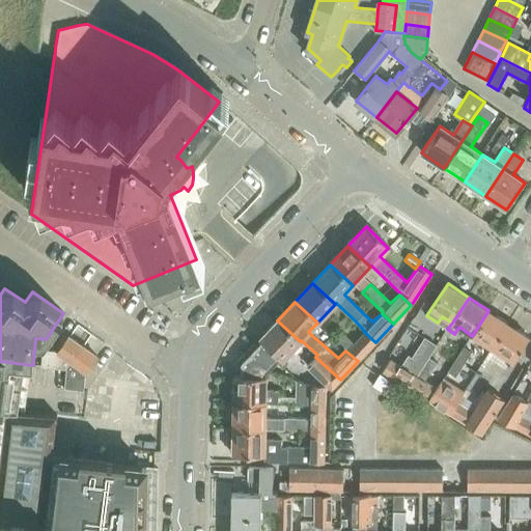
[(472,336),(492,348),(508,324),(488,310),(472,336)]
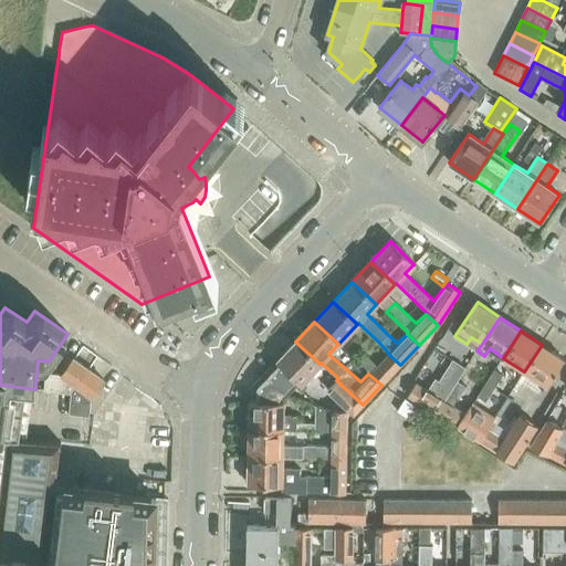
[(278,364),(275,367),(292,384),(295,380),(300,385),(320,364),(295,342),(275,362),(278,364)]
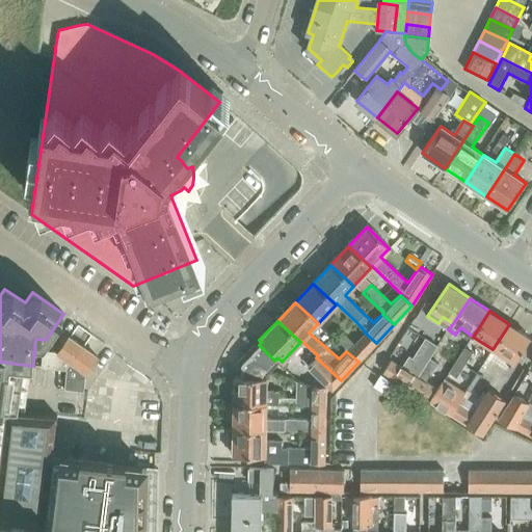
[(509,324),(493,349),(513,363),(530,338),(509,324)]
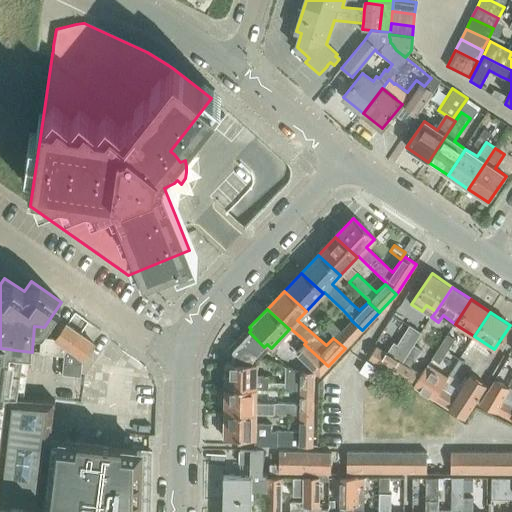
[(335,336),(333,338),(345,348),(362,330),(351,320),(341,330),(332,322),(326,328),(335,336)]
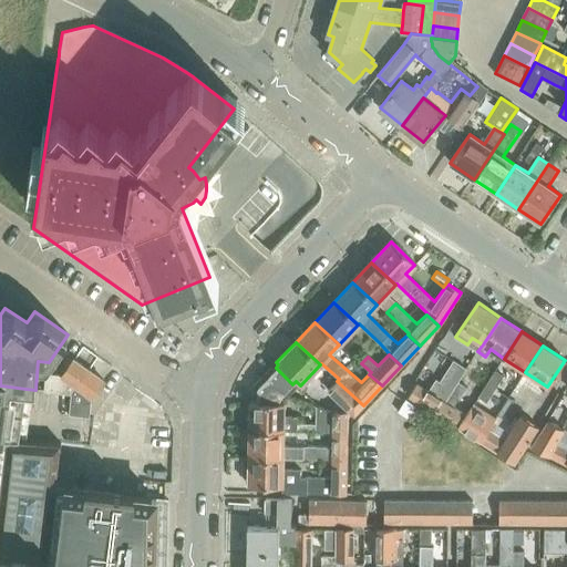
[(43,391),(71,394),(88,370),(73,360),(62,377),(44,375),(43,391)]
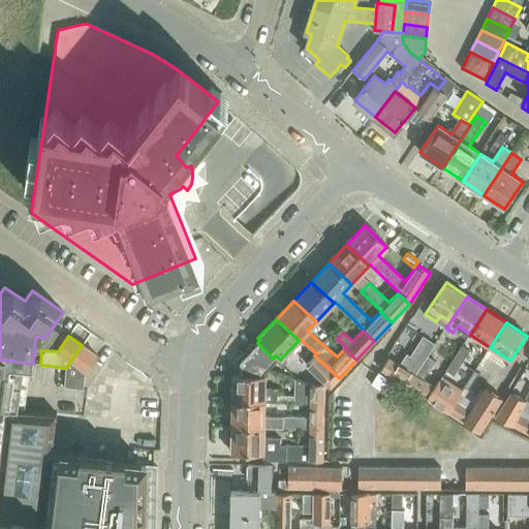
[(410,345),(398,364),(387,356),(379,370),(406,387),(415,374),(428,355),(426,354),(434,343),(425,337),(416,349),(410,345)]
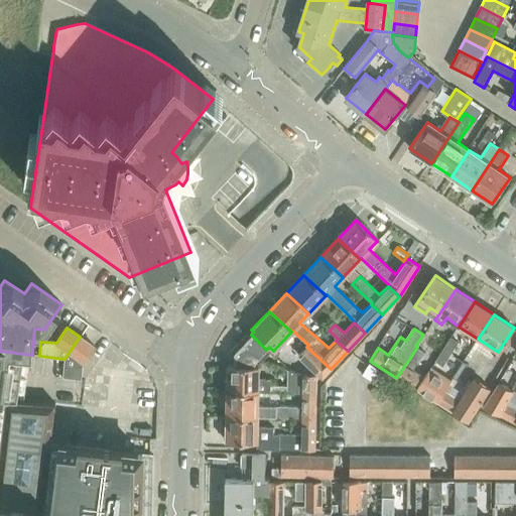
[(234,353),(234,362),(255,362),(266,350),(251,335),(234,353)]
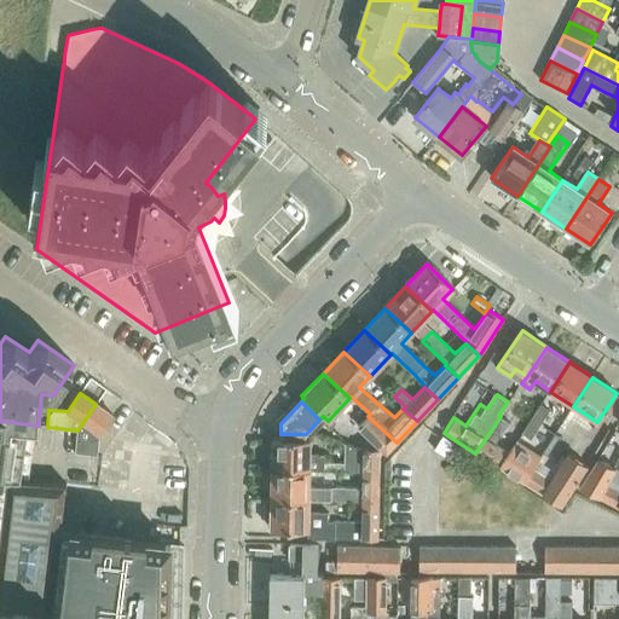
[(520,432),(530,438),(548,409),(539,403),(520,432)]
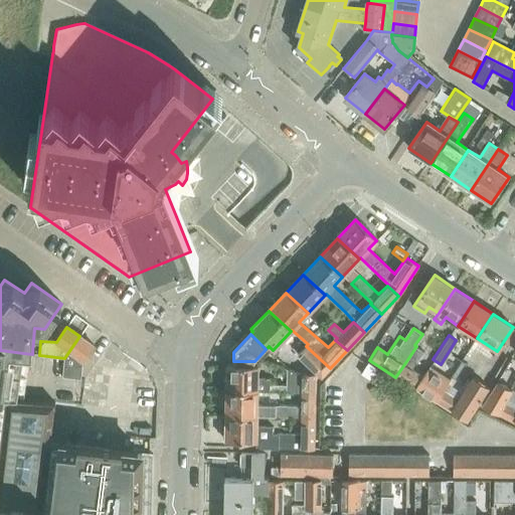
[(79,336),(64,358),(62,376),(79,378),(81,361),(93,345),(79,336)]
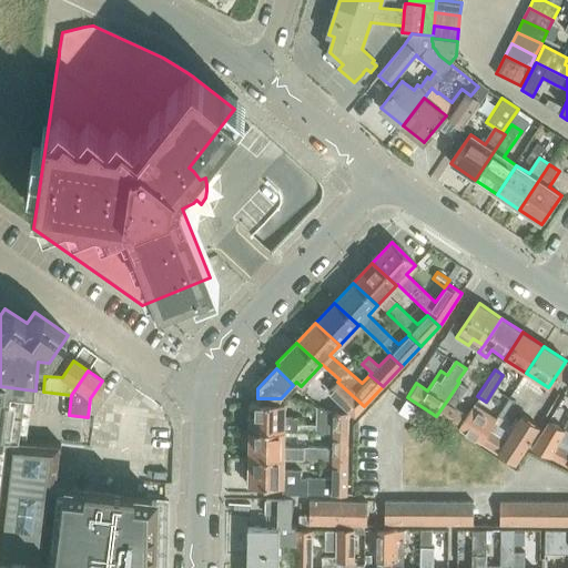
[(364,406),(337,382),(327,392),(343,406),(346,409),(348,411),(354,416),(364,406)]
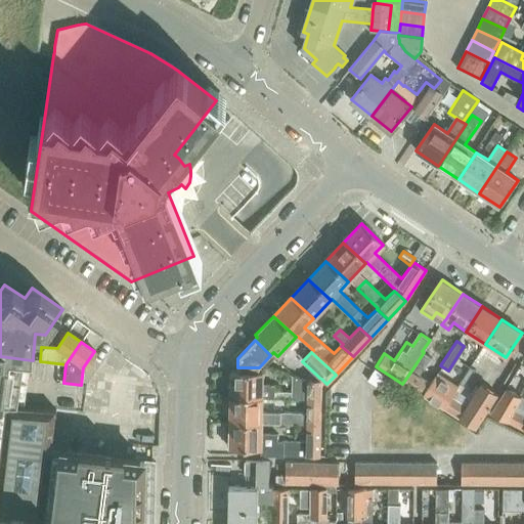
[(424,352),(411,370),(402,384),(418,393),(426,381),(418,375),(422,368),(423,369),(431,357),(424,352)]
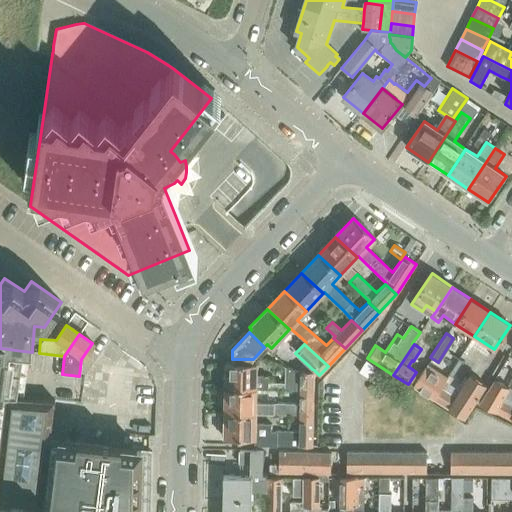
[(23,351),(0,348),(0,395),(16,397),(23,351)]
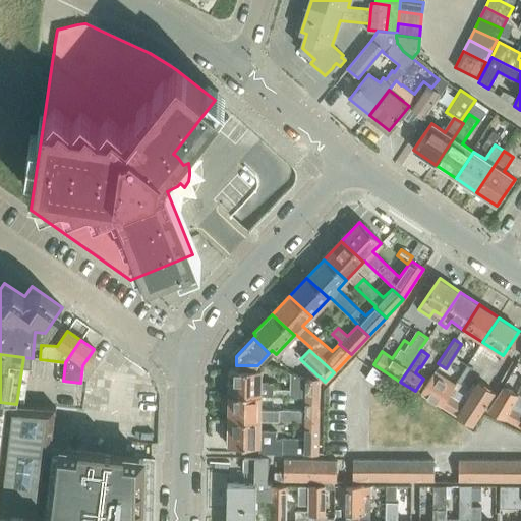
[(229,369),(229,395),(259,395),(259,396),(272,396),(290,396),(304,397),(319,398),(320,381),(320,378),(303,378),(302,378),(291,373),(290,390),(273,389),(273,382),(259,382),(261,369),(257,369),(257,365),(236,365),(235,369),(229,369)]
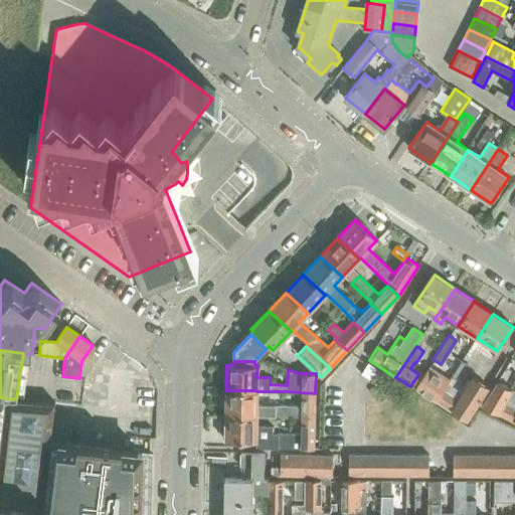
[(367,362),(360,373),(366,377),(377,384),(384,373),(367,362)]
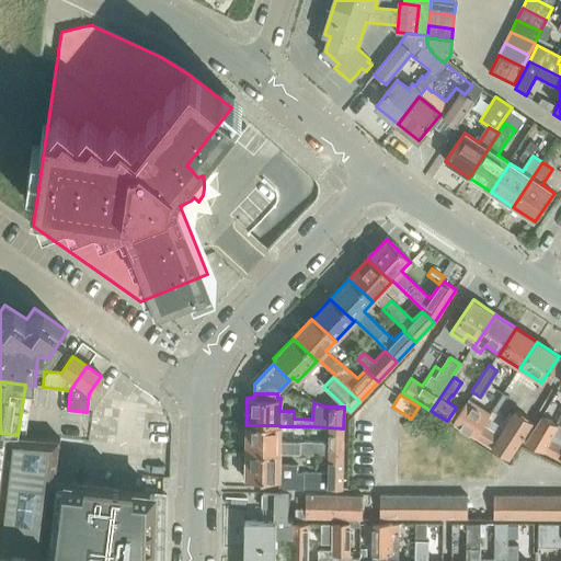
[(473,437),(481,425),(489,412),(467,399),(451,424),(473,437)]
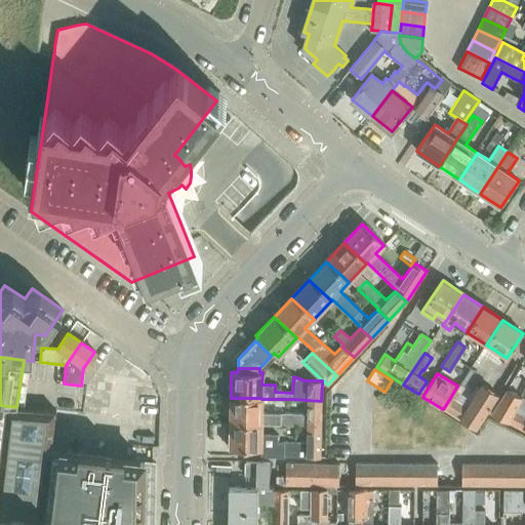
[(480,382),(466,407),(458,417),(477,429),(498,394),(480,382)]
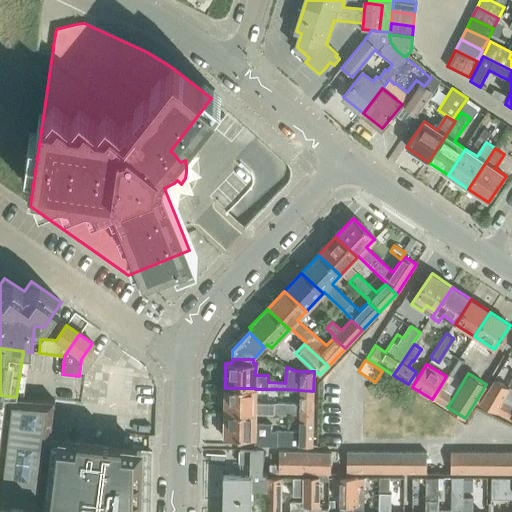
[(478,403),(495,412),(510,420),(511,416),(511,388),(493,379),(478,403)]
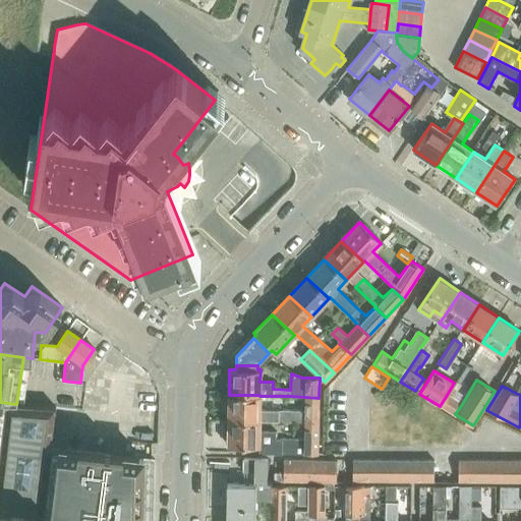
[(229,395),(228,420),(259,420),(279,421),(302,422),(304,422),(319,422),(319,398),(304,397),(304,410),(259,409),(259,396),(259,395),(229,395)]
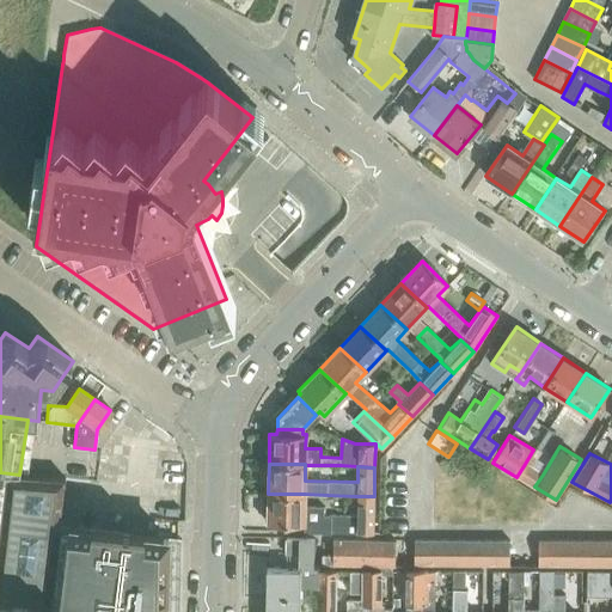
[(516,477),(534,487),(543,475),(525,464),(516,477)]
